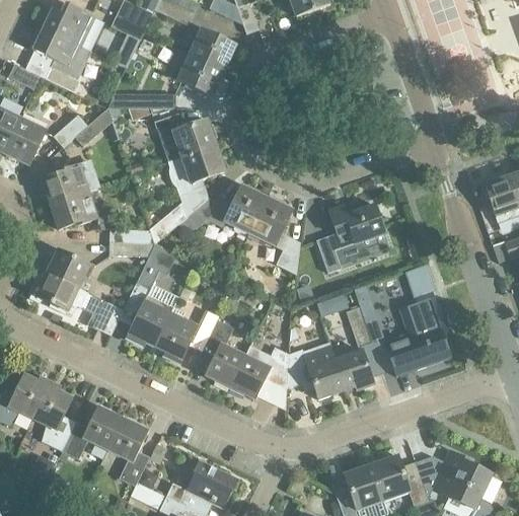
[(124,0),(117,14),(145,28),(152,13),(138,7),(124,0)]
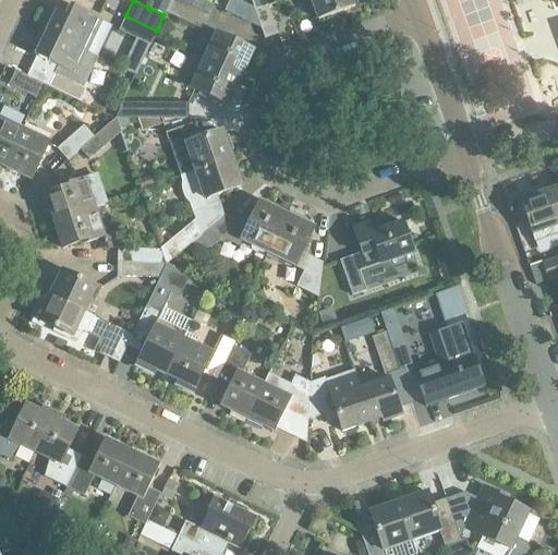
[(170,0),(166,10),(202,26),(208,13),(180,0),(170,0)]
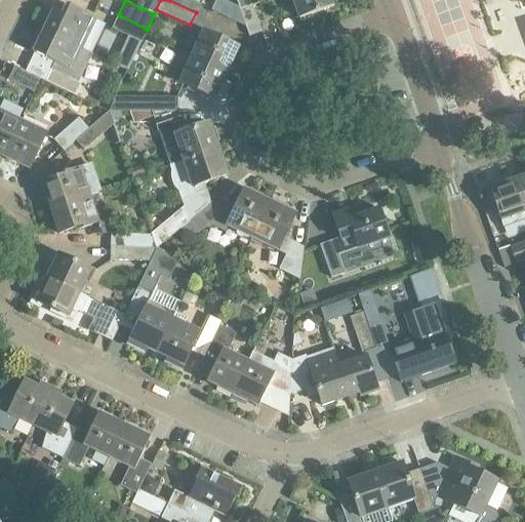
[(215,0),(211,8),(244,24),(239,7),(239,6),(226,0),(215,0)]
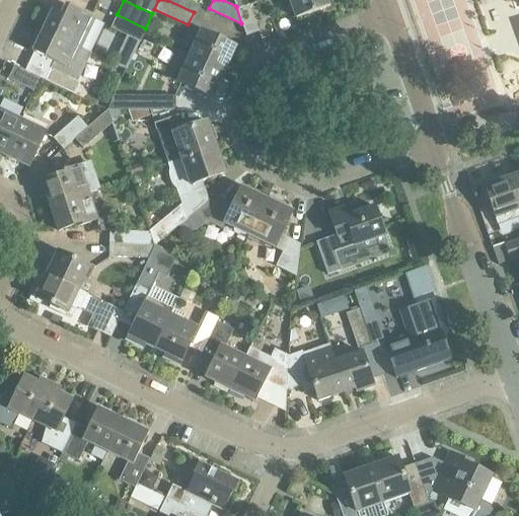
[(289,0),(295,17),(329,5),(327,0),(289,0)]
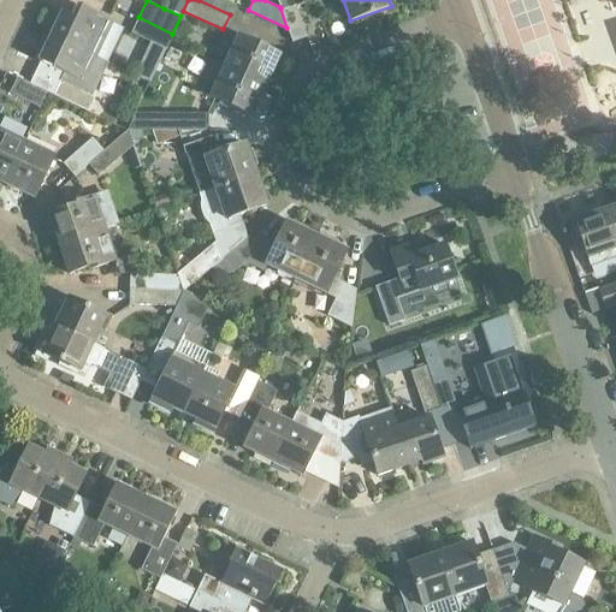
[(60,10),(49,33),(95,54),(112,21),(77,4),(71,16),(60,10)]
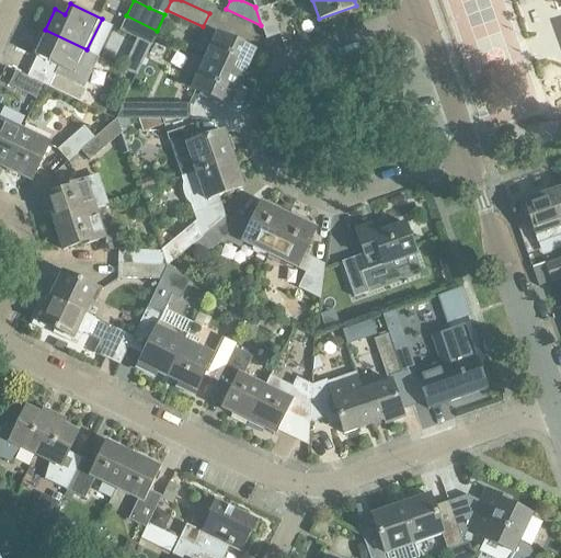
[(255,8),(261,25),(265,37),(279,33),(270,3),(255,8)]
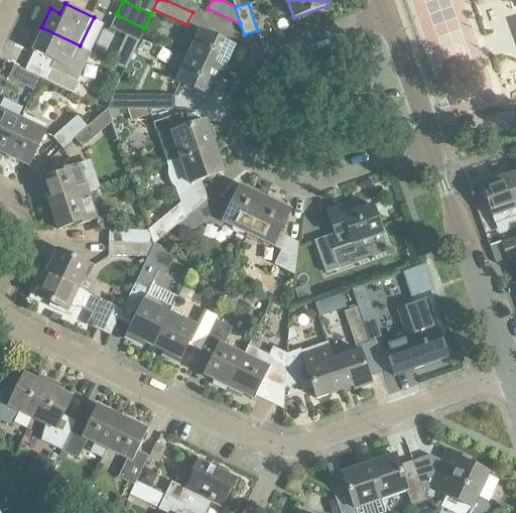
[(144,28),(116,14),(110,25),(126,33),(139,39),(144,28)]
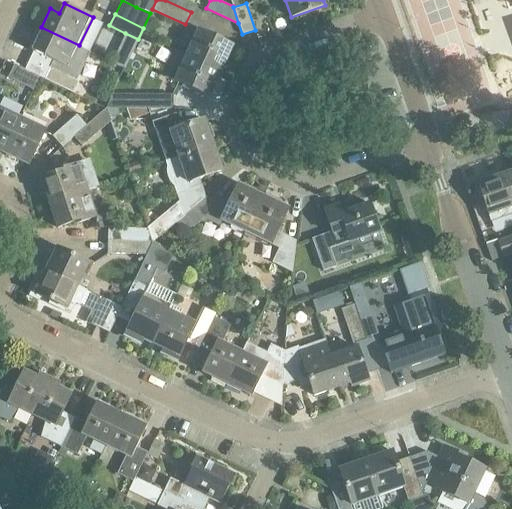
[(79,45),(41,27),(31,49),(53,60),(50,66),(75,78),(89,50),(79,45)]
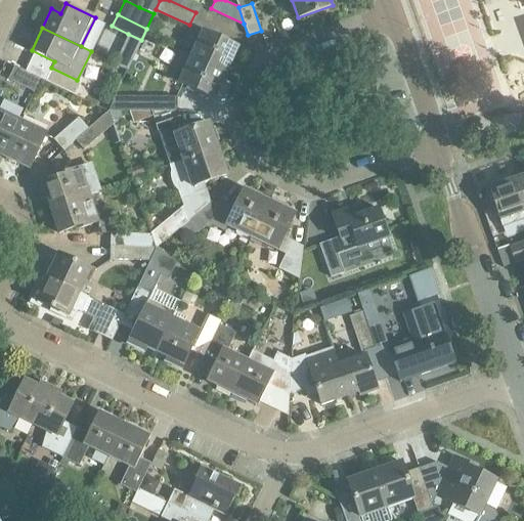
[(203,30),(190,55),(226,72),(237,46),(203,30)]
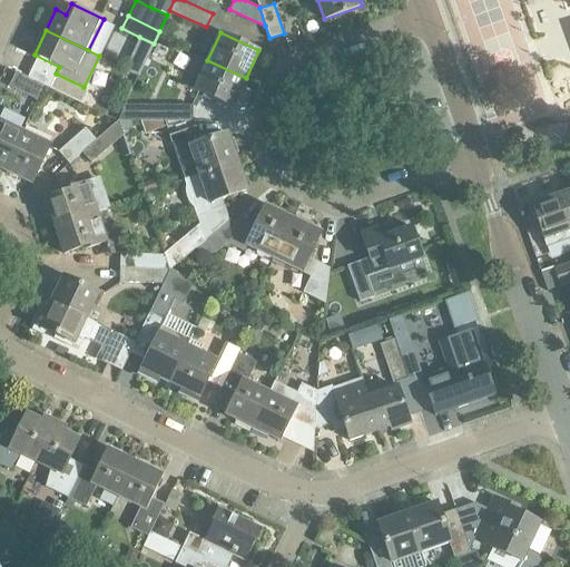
[(139,37),(125,67),(139,75),(154,44),(139,37)]
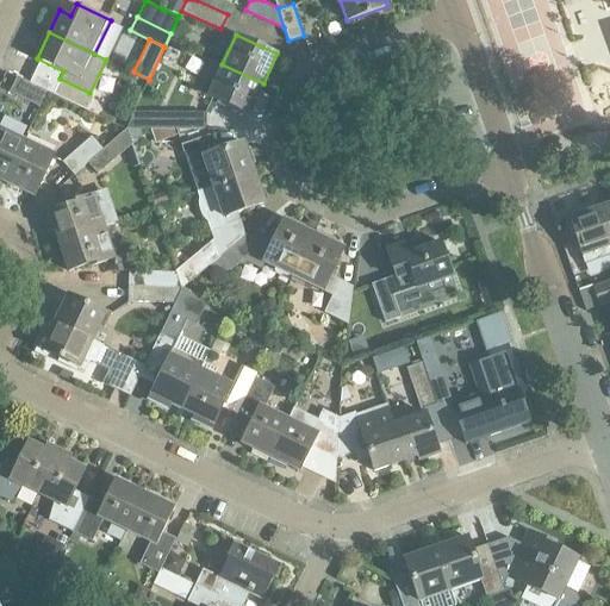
[(263,83),(222,64),(210,58),(195,88),(207,94),(207,95),(249,114),(263,83)]
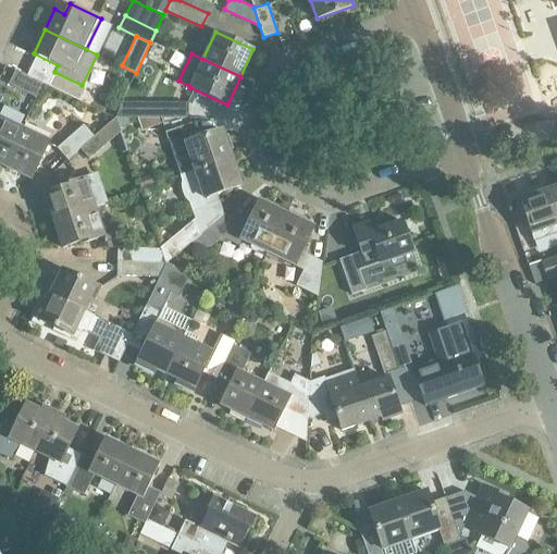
[(15,69),(9,83),(36,96),(42,82),(15,69)]
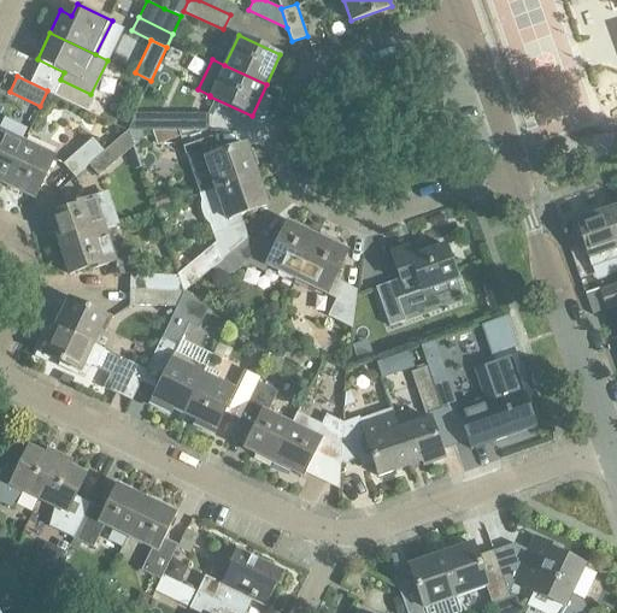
[(90,94),(60,80),(53,94),(88,111),(95,96),(90,94)]
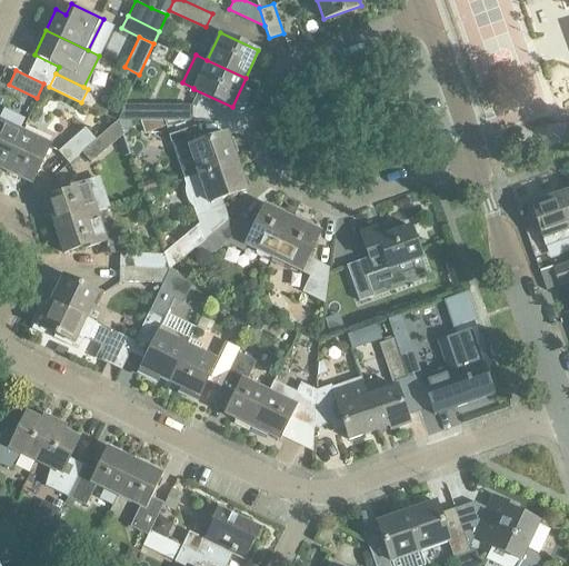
[(131,119),(163,119),(179,119),(179,103),(139,103),(139,110),(131,110),(131,119)]
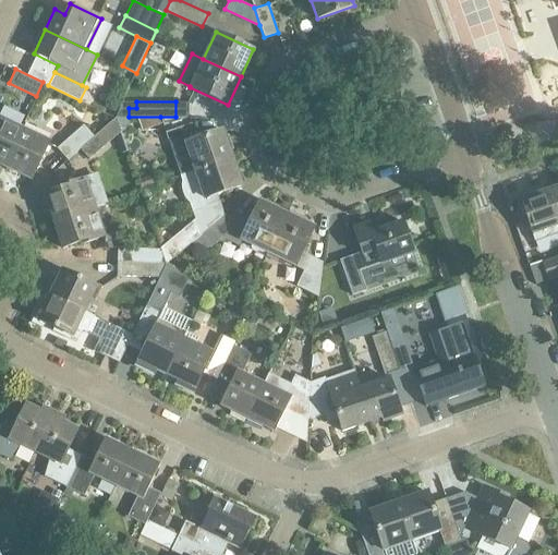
[(120,130),(120,129),(116,117),(116,116),(94,135),(80,147),(89,158),(120,130)]
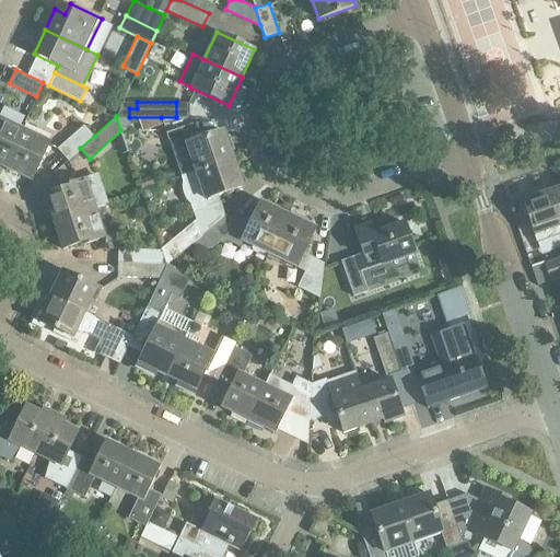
[(0,163),(3,165),(21,128),(0,117),(0,163)]
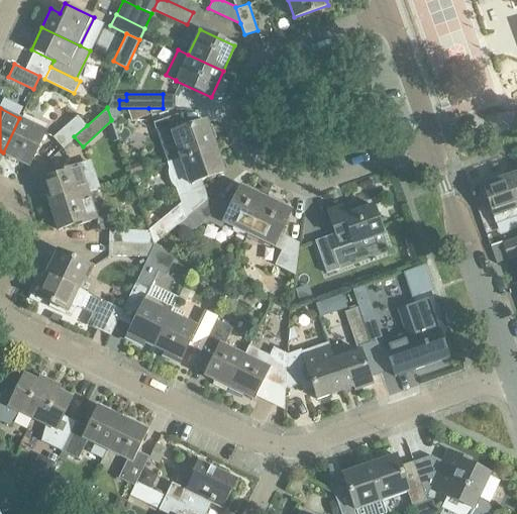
[(119,108),(107,108),(111,119),(119,116),(119,108)]
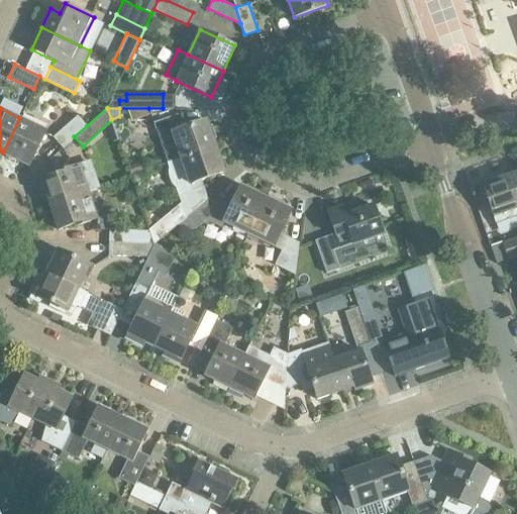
[(163,108),(148,108),(156,128),(179,120),(175,108),(163,108)]
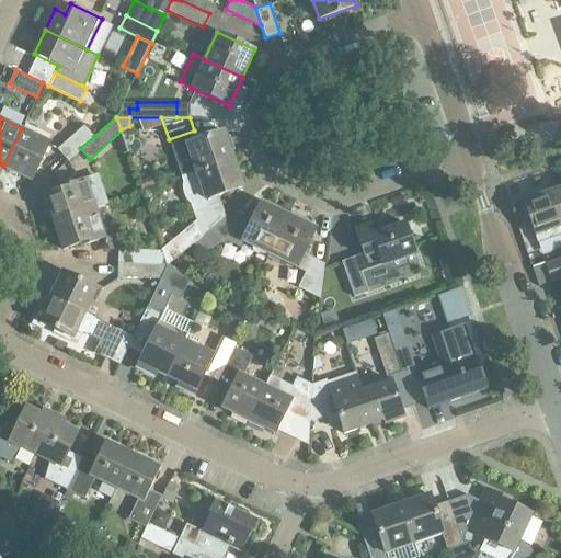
[(68,159),(80,148),(94,136),(83,124),(57,147),(68,159)]
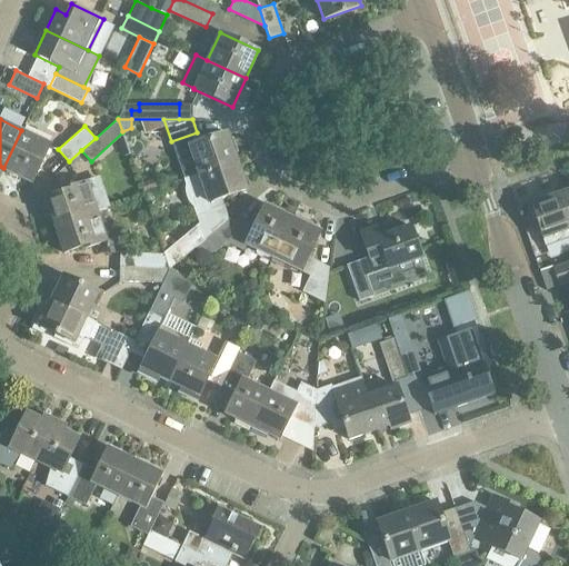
[(21,130),(3,168),(31,181),(49,144),(21,130)]
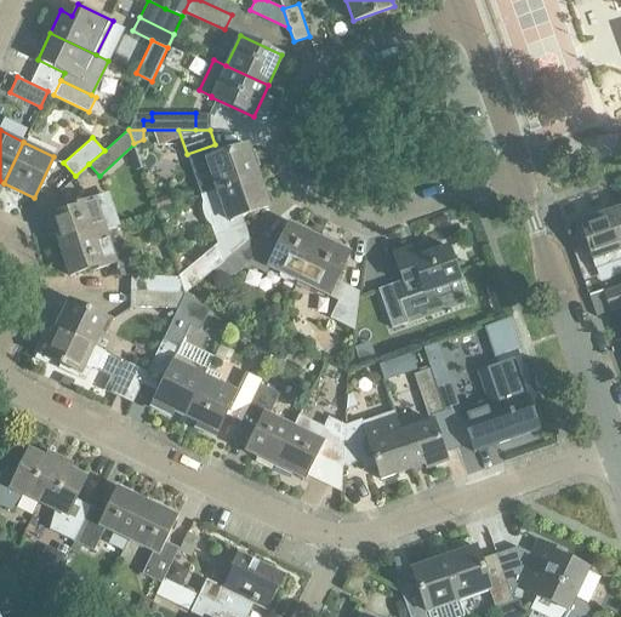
[(206,158),(216,188),(257,173),(255,166),(258,163),(254,148),(249,148),(248,143),(206,158)]
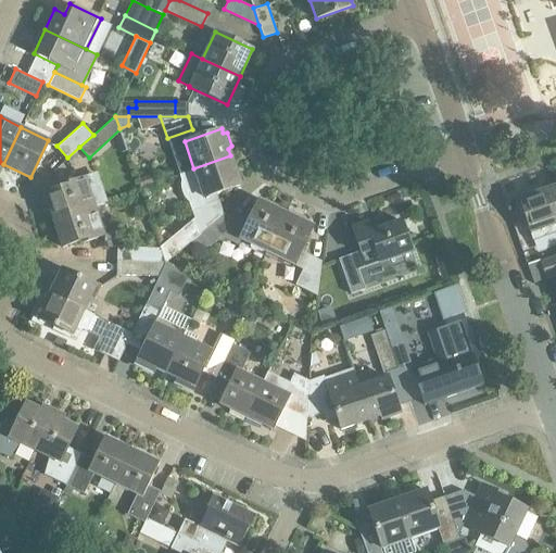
[(191,210),(200,233),(224,213),(216,192),(240,184),(240,183),(243,179),(240,170),(235,168),(230,155),(193,168),(178,174),(180,180),(179,188),(182,197),(190,204),(191,210)]
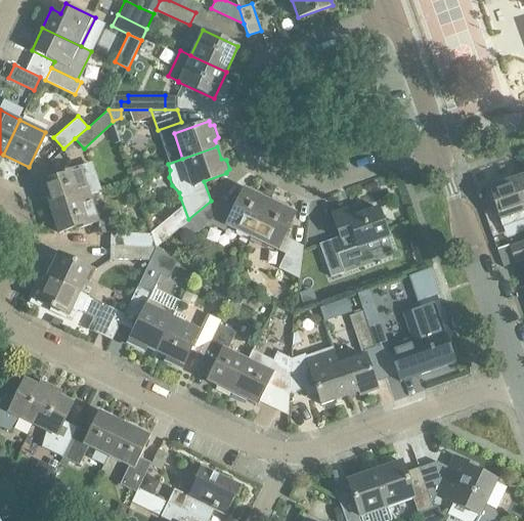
[(41,181),(50,206),(89,193),(80,166),(57,173),(58,176),(41,181)]
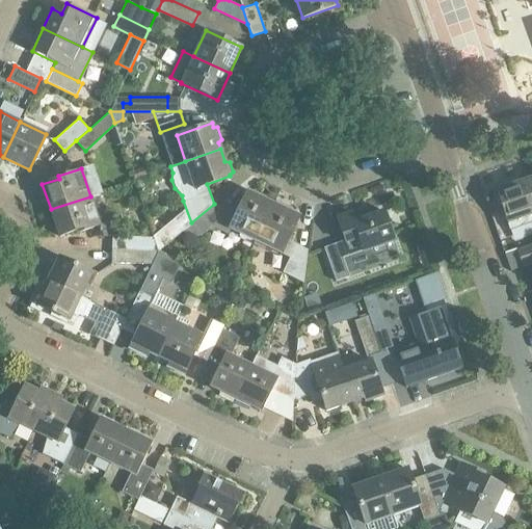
[(531,176),(520,181),(531,213),(531,176)]
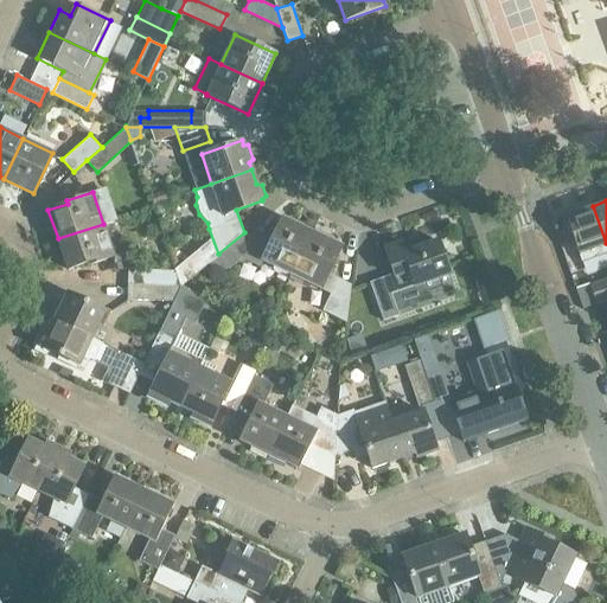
[(606,243),(593,206),(592,206),(589,203),(577,207),(579,211),(564,216),(577,254),(606,243)]
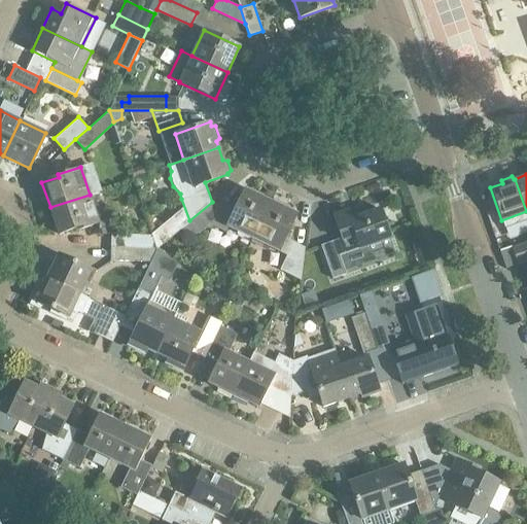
[(227,225),(252,238),(270,201),(244,188),(233,212),(212,202),(189,220),(181,229),(196,235),(210,223),(225,231),(227,225)]
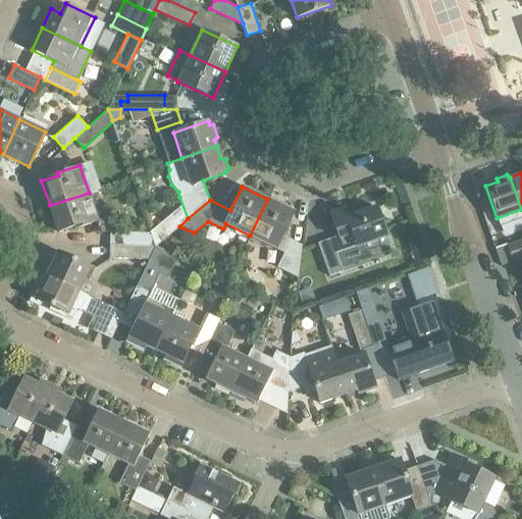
[(89,193),(50,205),(58,230),(74,224),(75,226),(97,219),(89,193)]
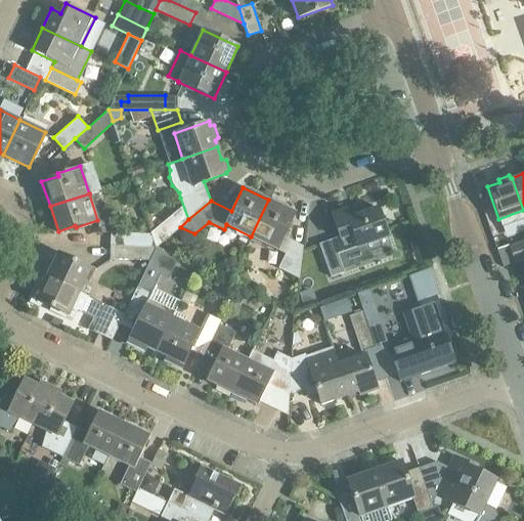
[(271,201),(268,200),(251,236),(285,252),(278,267),(299,276),(303,245),(284,235),(295,212),(285,207),(287,204),(272,197),(271,201)]
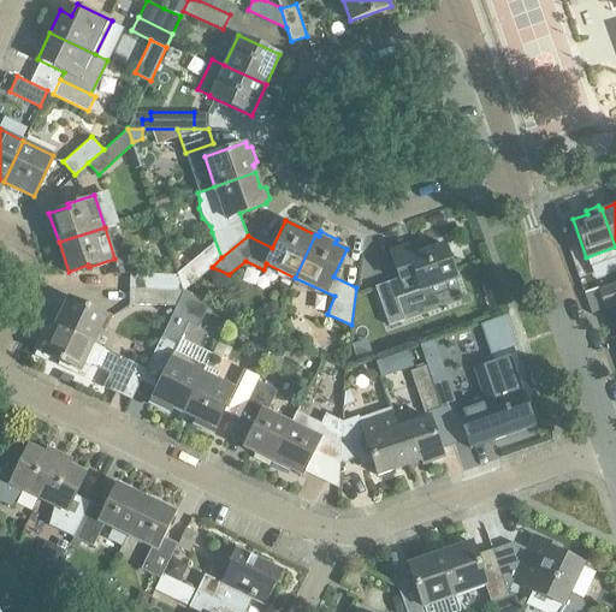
[(409,255),(406,245),(390,250),(398,277),(374,285),(389,324),(404,319),(397,297),(420,289),(421,290),(456,277),(444,243),(409,255)]
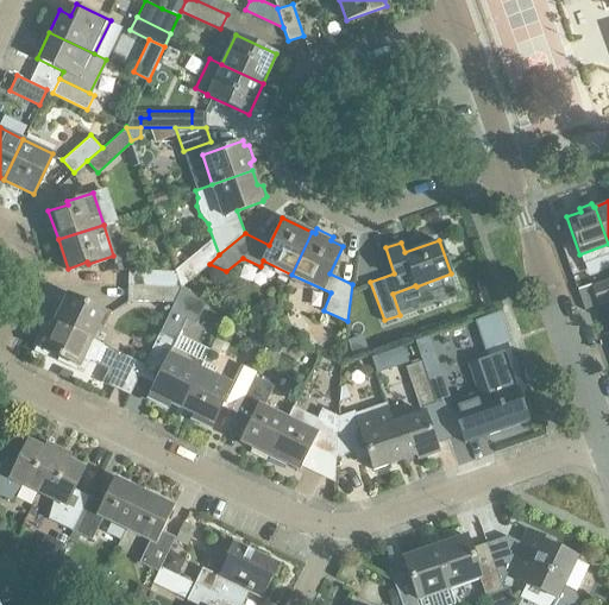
[(126,270),(126,284),(179,287),(173,272),(126,270)]
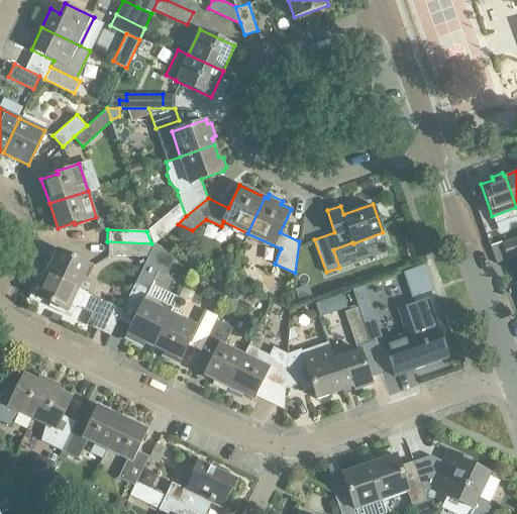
[(151,243),(107,241),(106,255),(144,258),(152,244),(151,243)]
